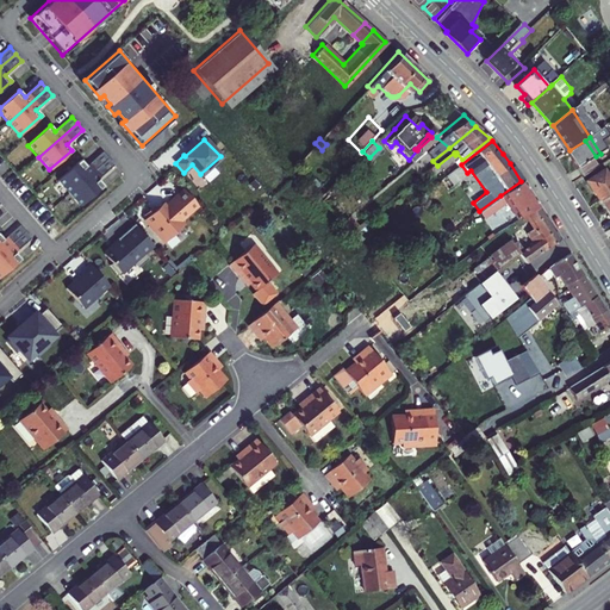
[(585,141),(570,150),(585,175),(596,168),(591,160),(596,156),(585,141)]
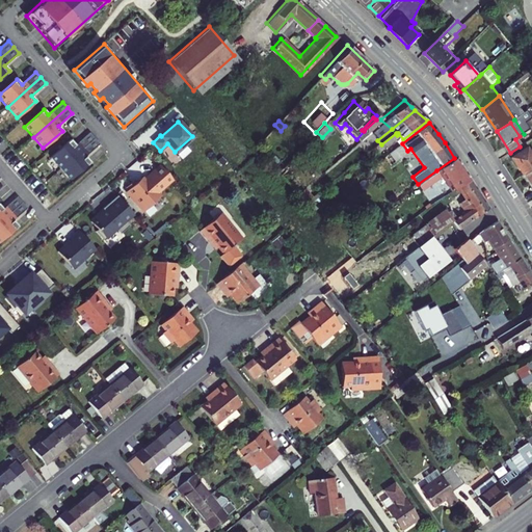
[(86,144),(95,138),(88,132),(75,144),(70,139),(49,157),(59,168),(86,144)]
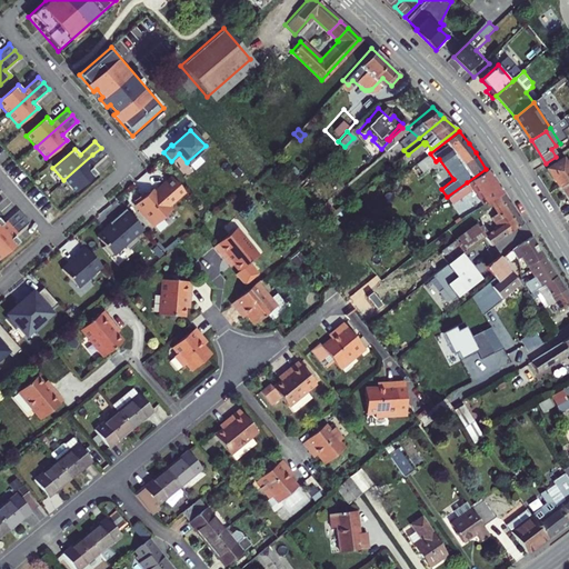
[(107,155),(101,148),(92,155),(63,180),(75,192),(96,173),(90,168),(107,155)]
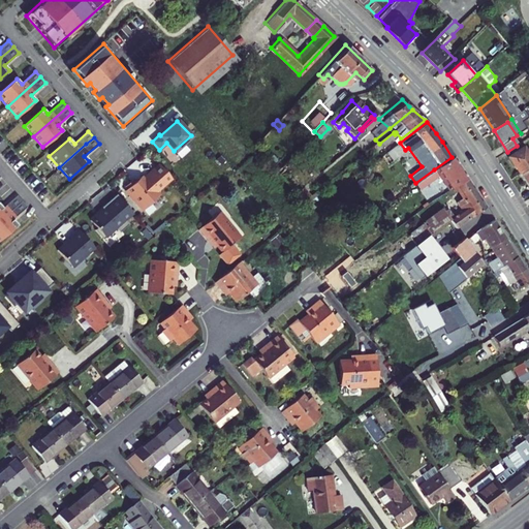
[(510,156),(522,174),(528,168),(528,151),(526,147),(510,156)]
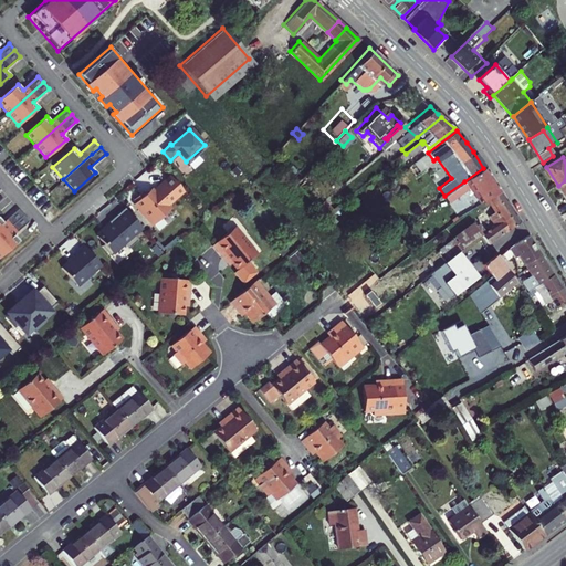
[(464,181),(480,203),(485,199),(499,191),(483,168),(464,181)]
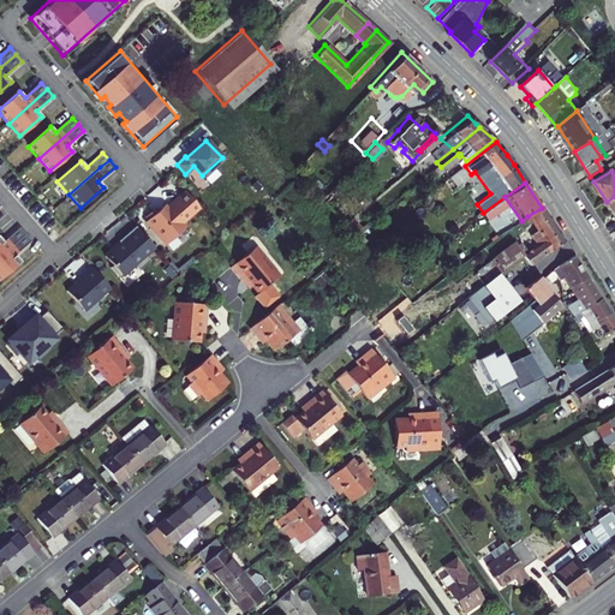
[(197,206),(184,190),(171,202),(172,204),(167,208),(163,204),(156,212),(153,208),(144,216),(147,219),(145,220),(155,231),(154,232),(165,245),(186,226),(181,220),(197,206)]
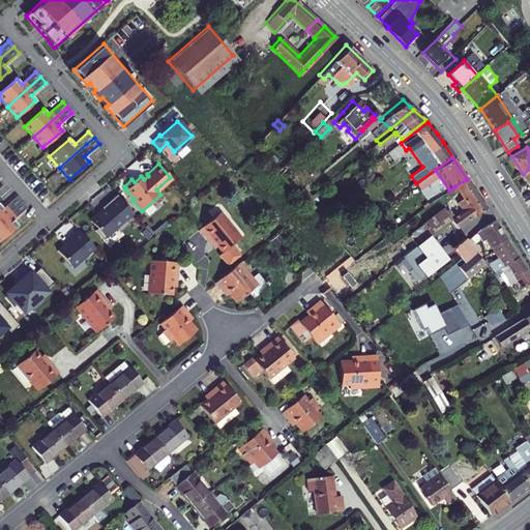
[(467,179),(454,186),(459,194),(471,185),(467,179)]
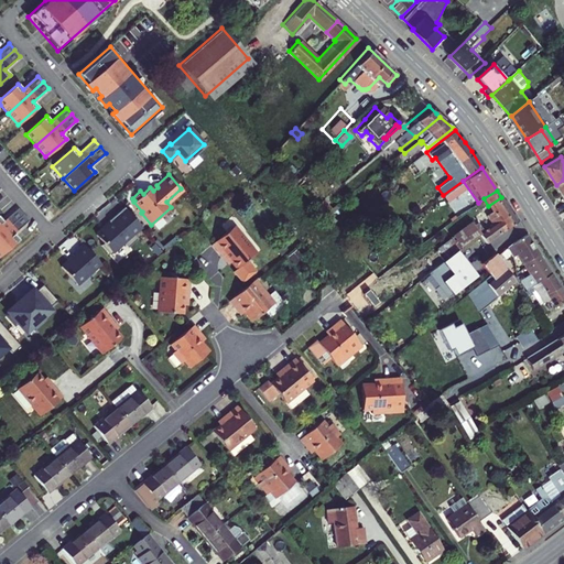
[(501,197),(488,206),(497,221),(483,230),(478,224),(473,227),(469,224),(448,238),(458,250),(476,237),(475,236),(477,234),(479,232),(486,242),(517,220),(501,197)]
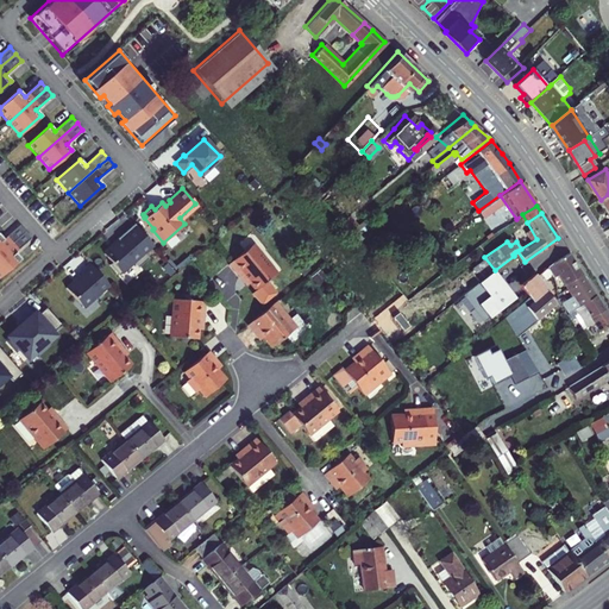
[(0,252),(25,231),(19,224),(2,239),(0,236),(0,252)]
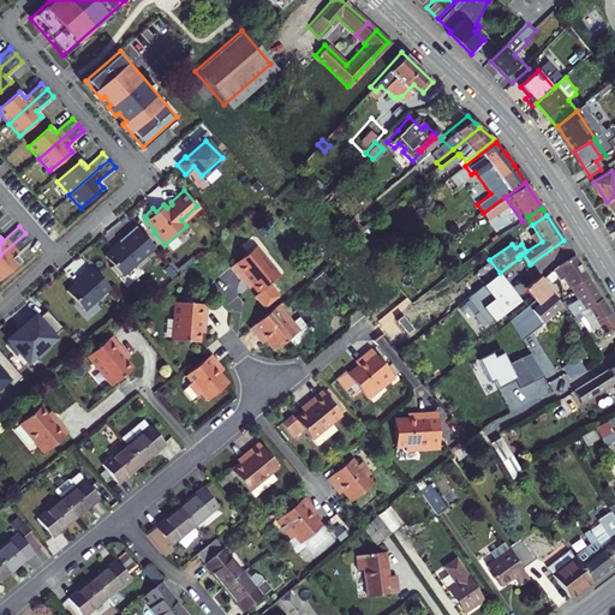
[(154,248),(135,226),(118,240),(119,243),(105,256),(112,264),(109,267),(119,278),(135,264),(138,269),(149,260),(144,255),(154,248)]
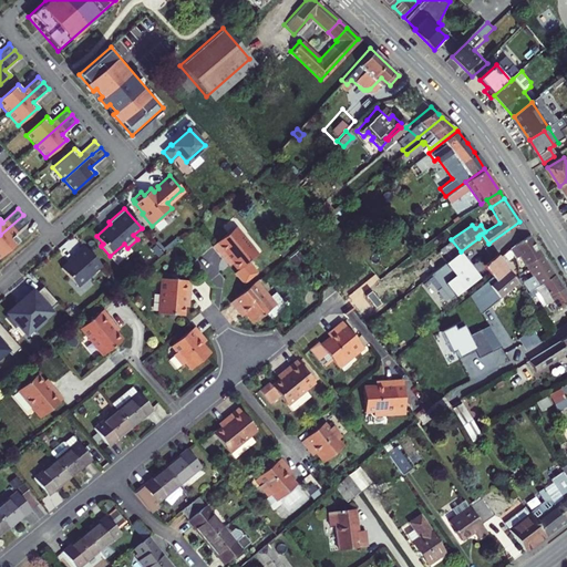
[(327,212),(321,216),(329,225),(334,220),(327,212)]
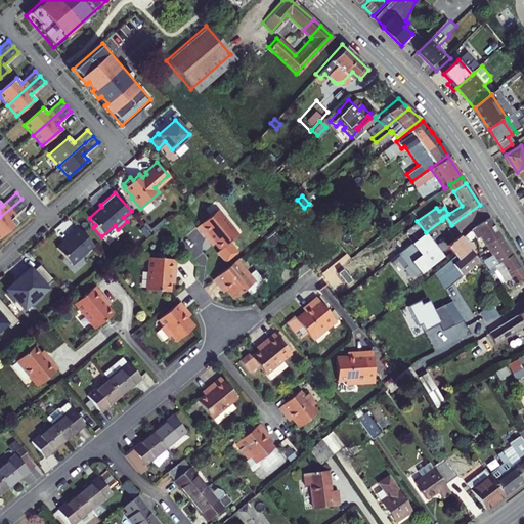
[(27,205),(22,199),(0,217),(0,237),(17,223),(12,217),(27,205)]
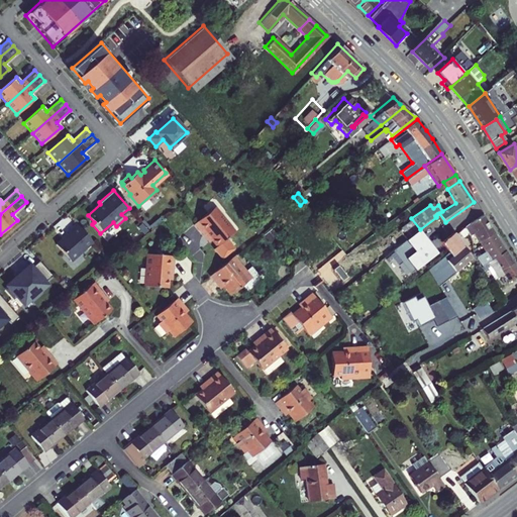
[(212,206),(193,222),(203,234),(207,231),(212,237),(217,244),(214,246),(223,256),(235,246),(226,237),(233,231),(212,206)]
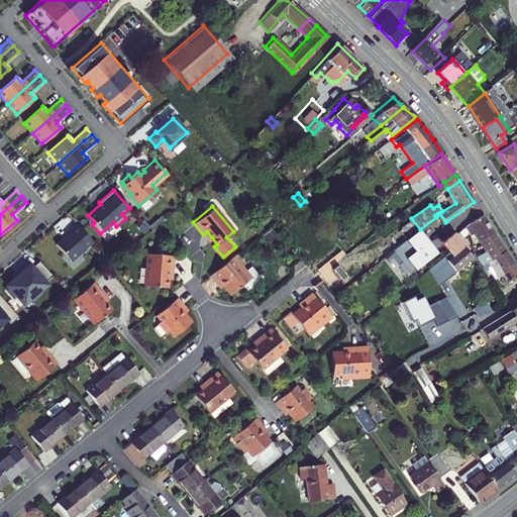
[(477,238),(492,230),(481,213),(463,224),(470,233),(473,231),(477,238)]
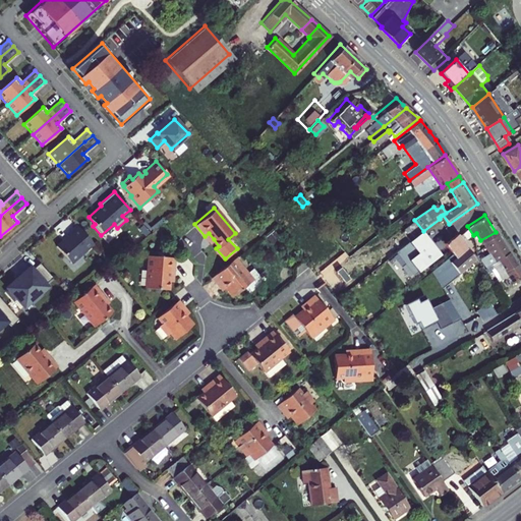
[(427,242),(446,227),(445,226),(440,219),(423,231),(428,237),(425,239),(427,242)]
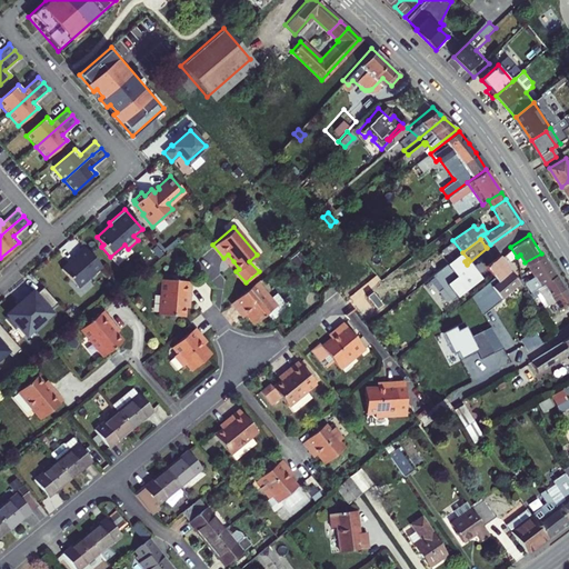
[(102,268),(83,246),(68,259),(59,267),(78,289),(102,268)]
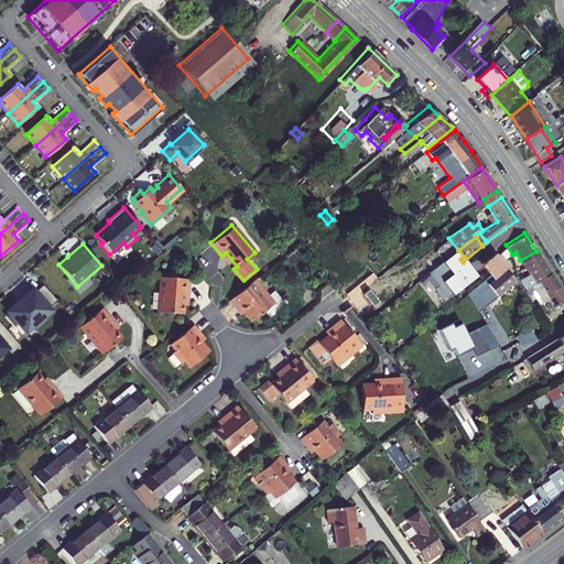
[(282,250),(279,246),(272,251),(277,256),(282,250)]
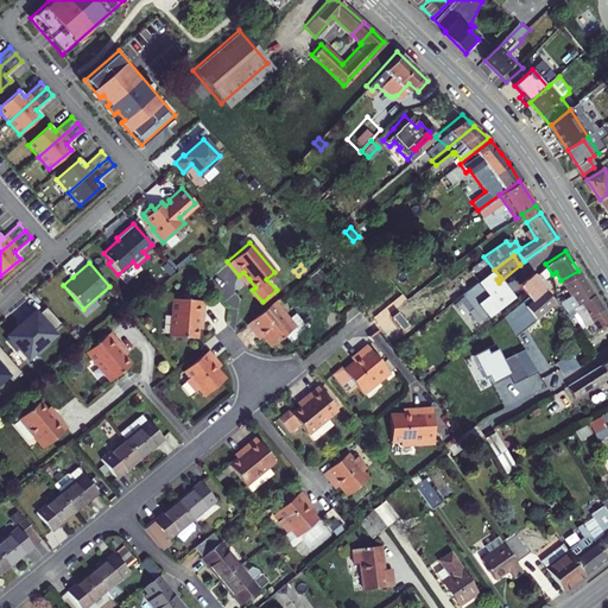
[(517,284),(527,276),(520,265),(499,283),(496,279),(486,290),(501,311),(506,308),(508,311),(526,296),(517,284)]
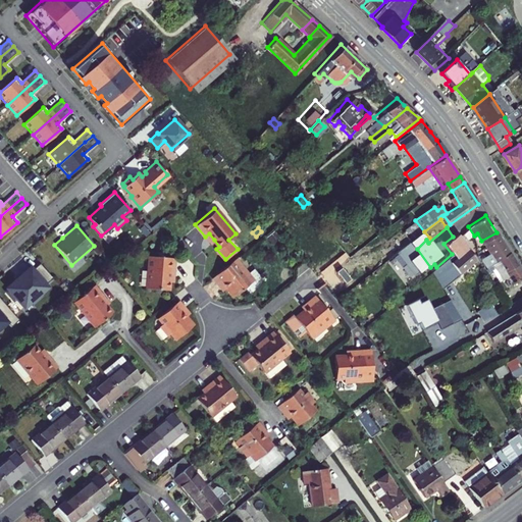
[(469,232),(467,227),(460,233),(464,238),(469,232)]
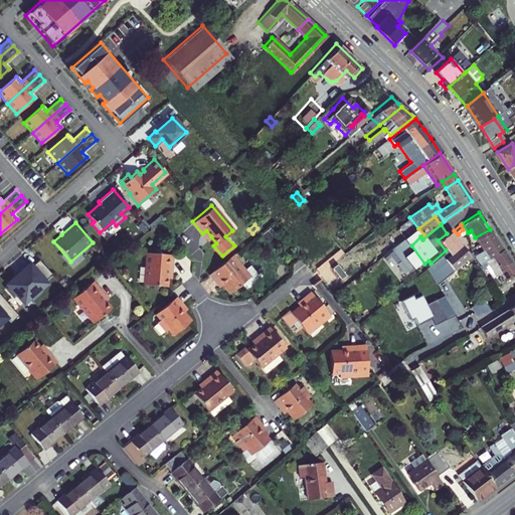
[(269,235),(265,229),(260,232),(265,238),(269,235)]
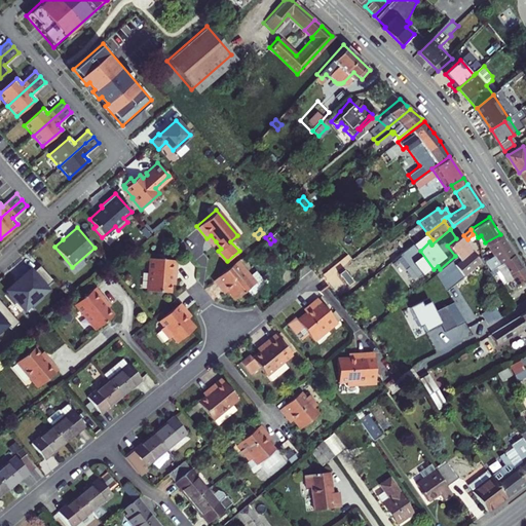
[(485,265),(486,268),(512,254),(500,234),(485,242),(490,251),(481,256),(485,265)]
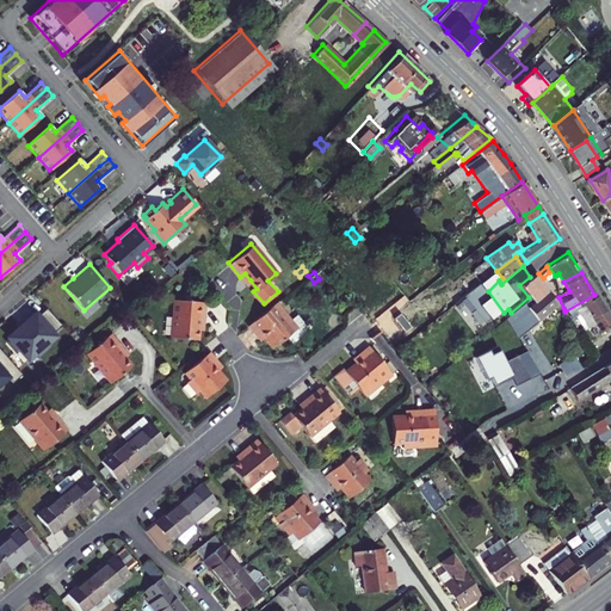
[(245,273),(240,277),(246,284),(251,281),(245,273)]
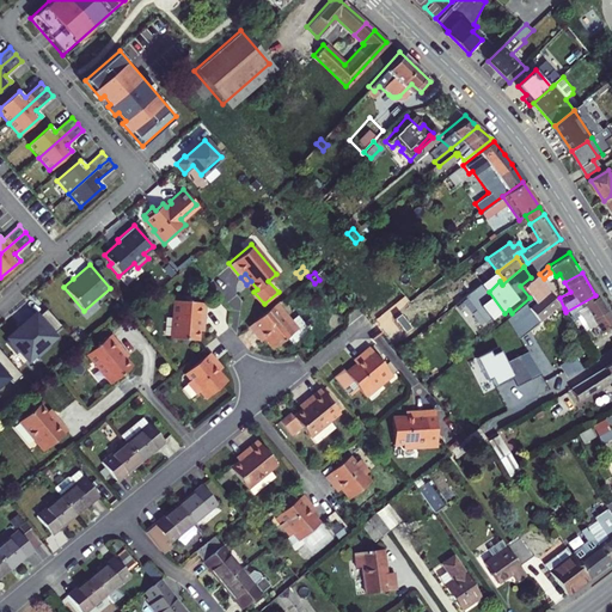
[(534,274),(531,277),(520,286),(530,298),(533,301),(546,291),(537,277),(534,274)]
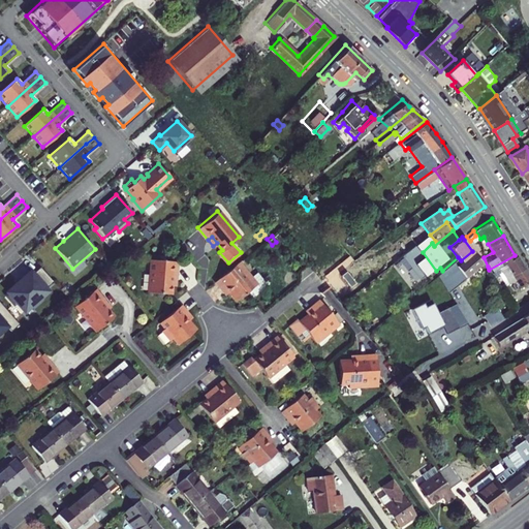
[(461,260),(458,257),(442,271),(445,274),(443,277),(453,287),(481,262),(472,251),(461,260)]
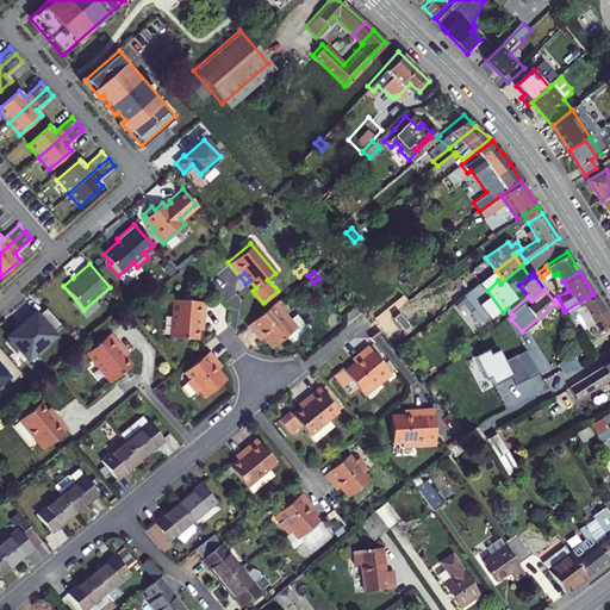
[(597,300),(593,294),(564,311),(567,317),(568,319),(574,316),(583,329),(592,323),(592,324),(595,323),(591,316),(603,309),(597,300)]
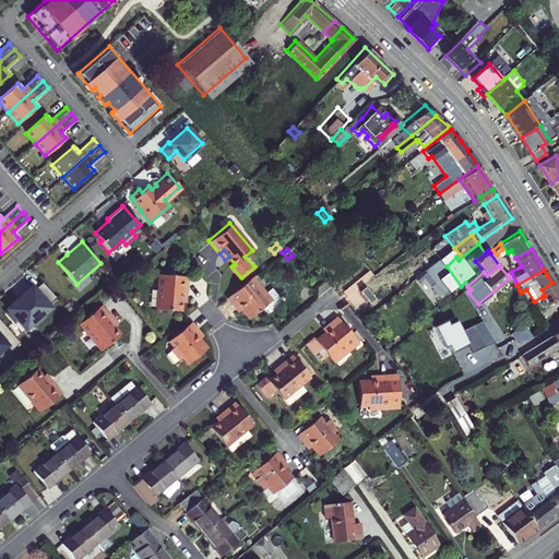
[(181,309),(182,298),(183,289),(189,290),(191,275),(186,274),(164,271),(159,306),(181,309)]
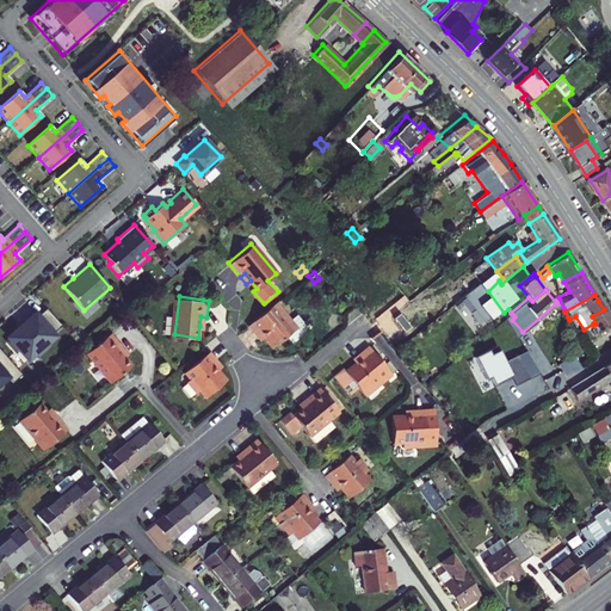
[(273,344),(287,333),(297,323),(291,316),(277,300),(250,323),(254,329),(259,326),(265,333),(273,344)]
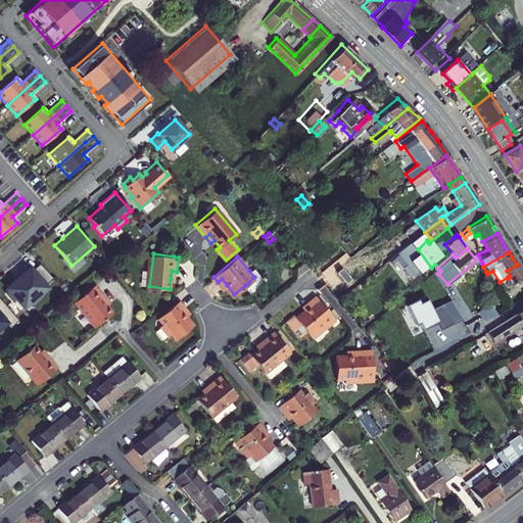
[(31,271),(30,269),(7,288),(8,290),(6,292),(13,299),(15,298),(24,307),(30,301),(32,303),(41,295),(39,293),(46,287),(44,285),(52,278),(39,264),(31,271)]
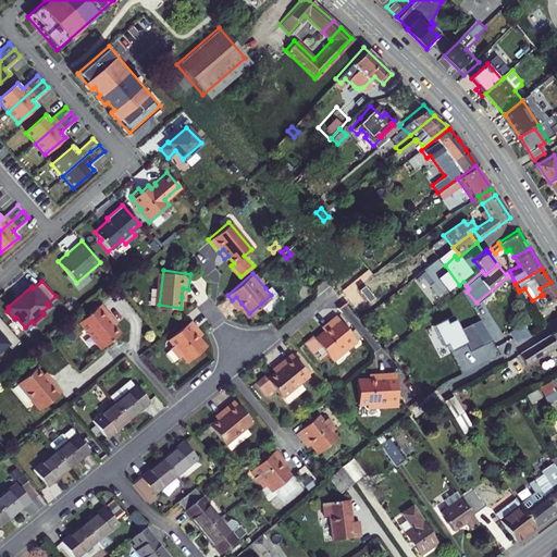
[(514,281),(508,283),(512,292),(518,289),(515,284),(514,281)]
